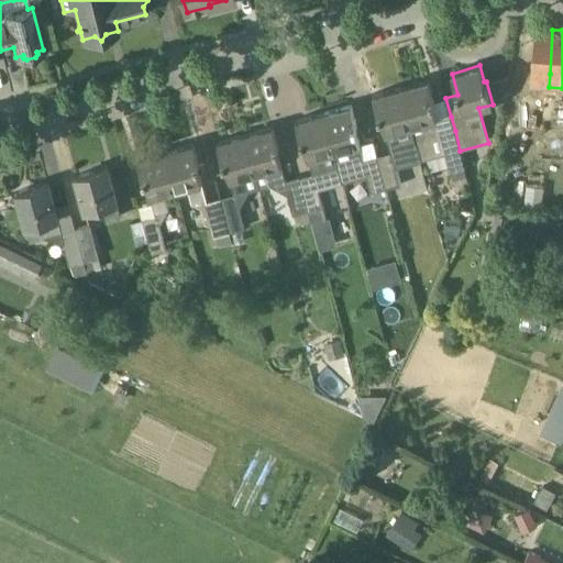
[(460,151),(455,131),(451,117),(438,120),(432,101),(434,101),(429,79),(401,87),(411,125),(421,162),(445,155),(450,173),(465,168),(460,151)]
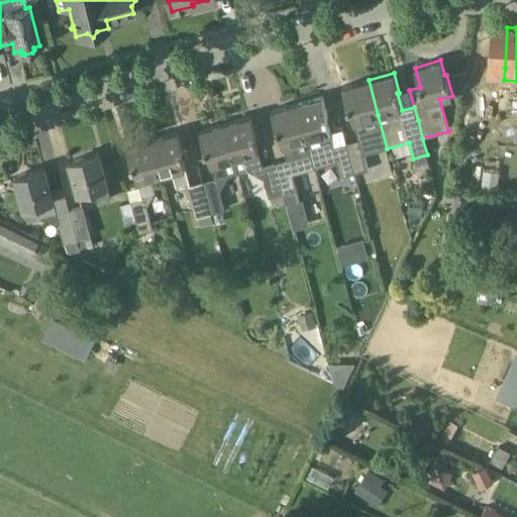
[(358,136),(372,132),(368,118),(378,115),(369,80),(342,87),(348,107),(349,106),(354,122),(358,136)]
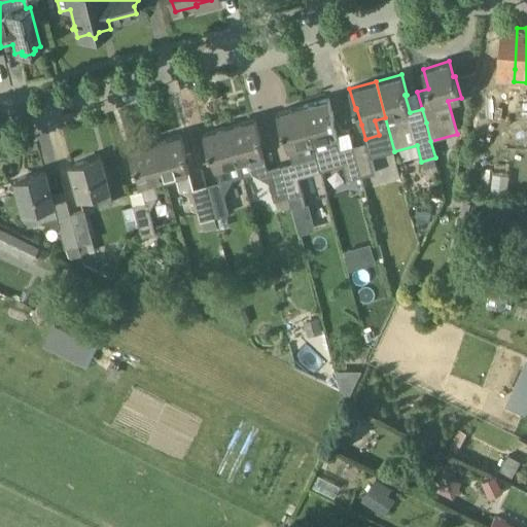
[(353,145),(341,148),(337,135),(332,118),(335,118),(329,98),(304,105),(313,141),(319,166),(320,171),(343,165),(348,181),(361,177),(355,150),(353,145)]
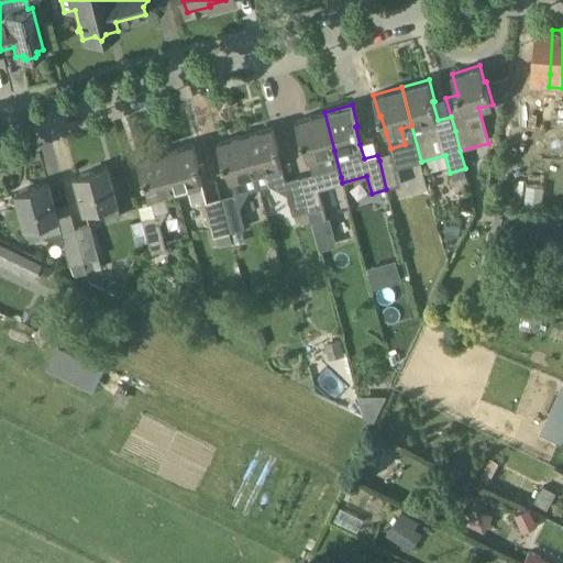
[(334,151),(324,112),(297,120),(302,141),(304,141),(313,174),(315,173),(316,178),(317,184),(341,177),(334,151)]
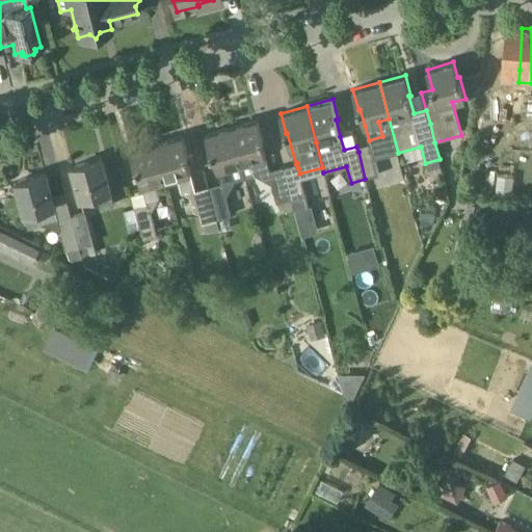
[(232,126),(246,178),(270,170),(266,156),(262,140),(264,139),(258,120),(232,126)]
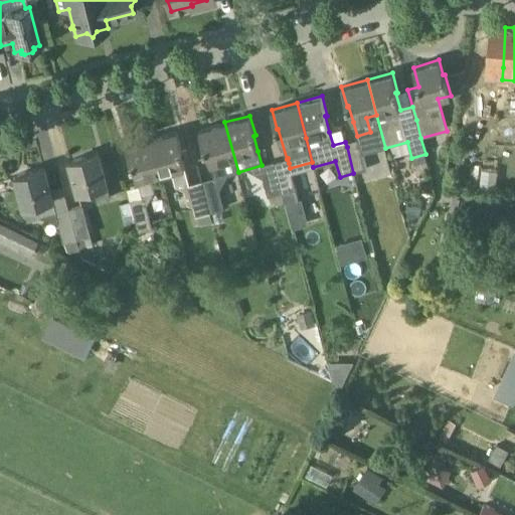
[(214,178),(238,172),(224,122),(199,129),(204,149),(206,148),(210,164),(214,178)]
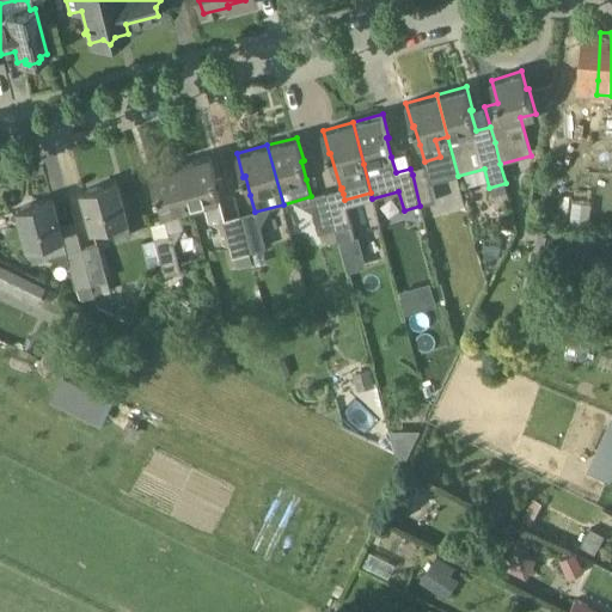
[(210,155),(181,164),(191,206),(204,202),(208,219),(225,215),(220,199),(215,179),(216,179),(210,155)]
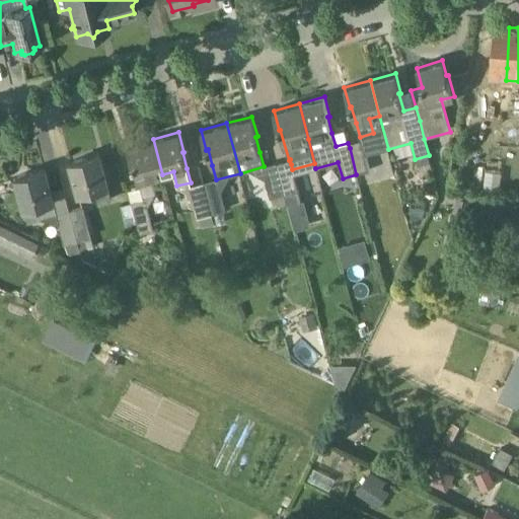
[(152,177),(162,174),(153,139),(128,146),(133,165),(135,165),(139,180),(143,195),(156,192),(152,177)]
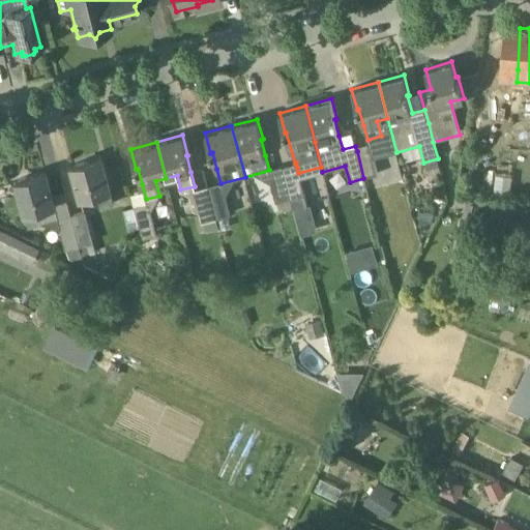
[(378,174),(371,147),(357,151),(363,178),(378,174)]
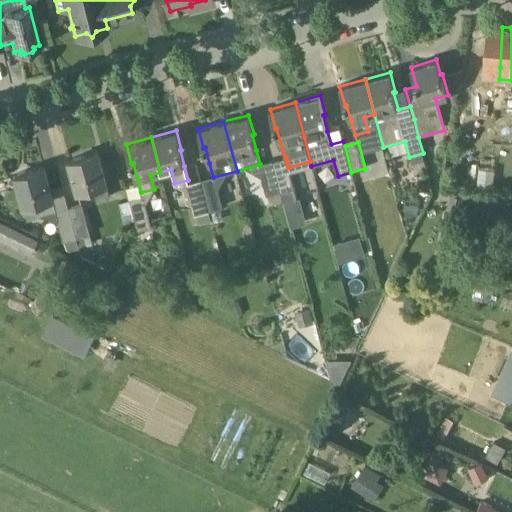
[(98,152),(69,159),(78,190),(93,186),(97,200),(110,196),(106,183),(107,183),(98,152)]
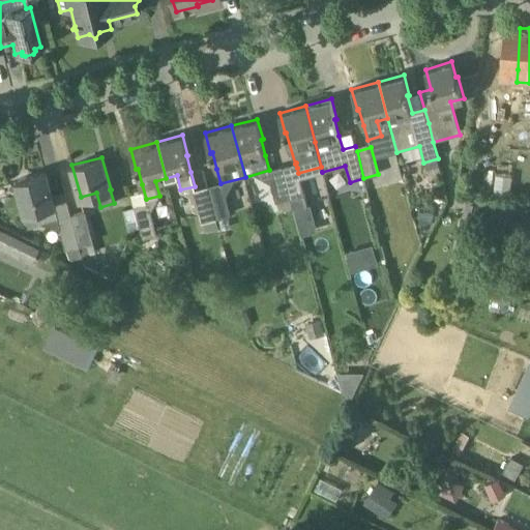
[(297,168),(283,171),(290,198),(293,208),(307,205),(298,173),(297,168)]
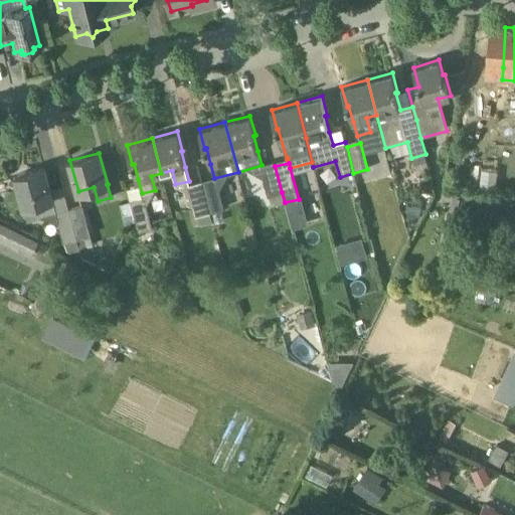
[(307,190),(318,187),(312,164),(301,167),(307,190)]
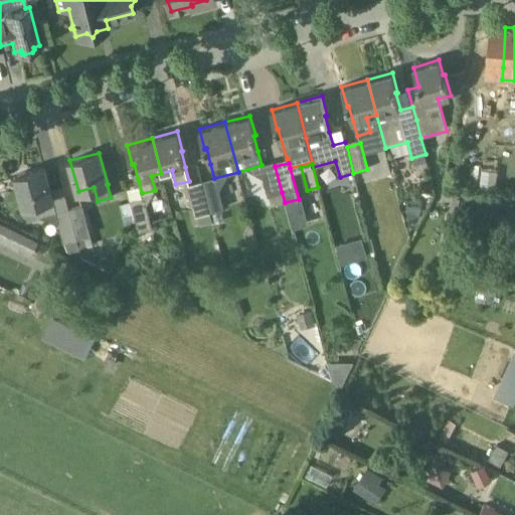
[(268,196),(269,196),(282,192),(275,166),(261,170),(268,196)]
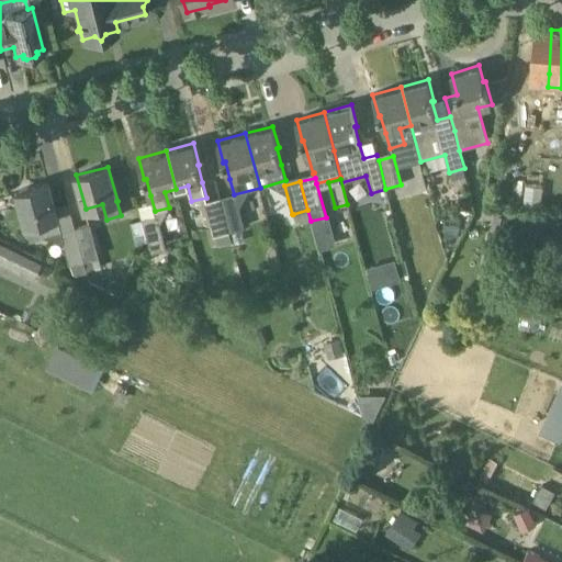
[(62,232),(58,216),(48,182),(17,191),(26,225),(31,239),(62,232)]
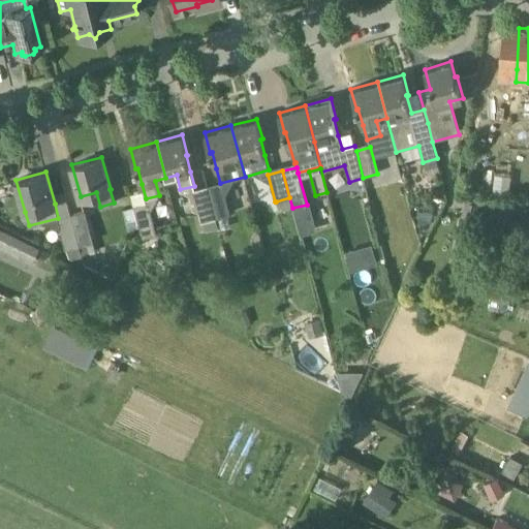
[(209,191),(216,218),(230,214),(223,187),(209,191)]
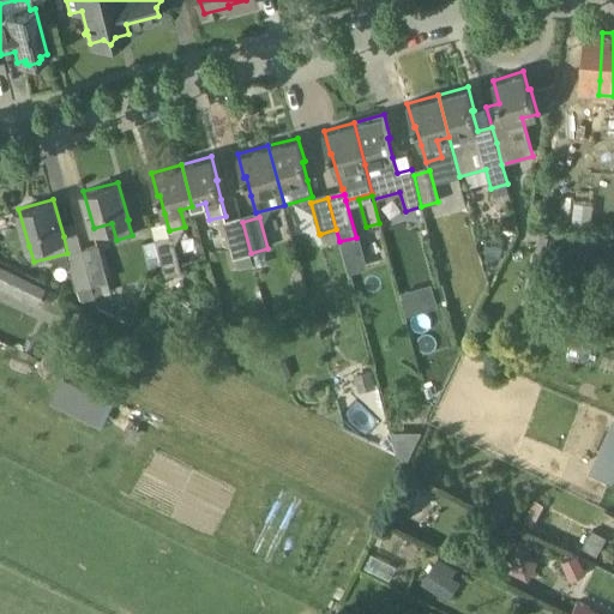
[(251,253),(242,222),(226,227),(234,257),(251,253)]
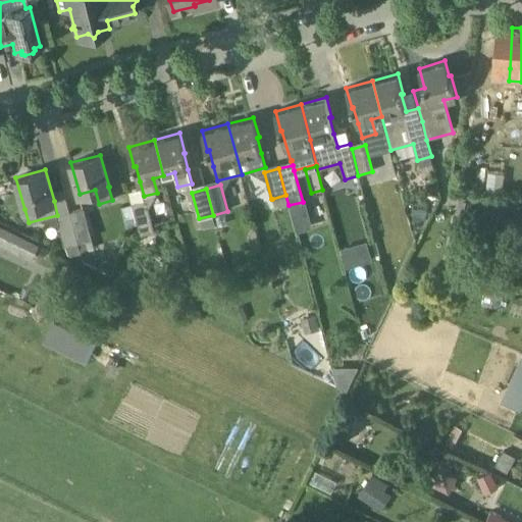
[(341,208),(335,192),(323,195),(338,245),(363,238),(352,204),(341,208)]
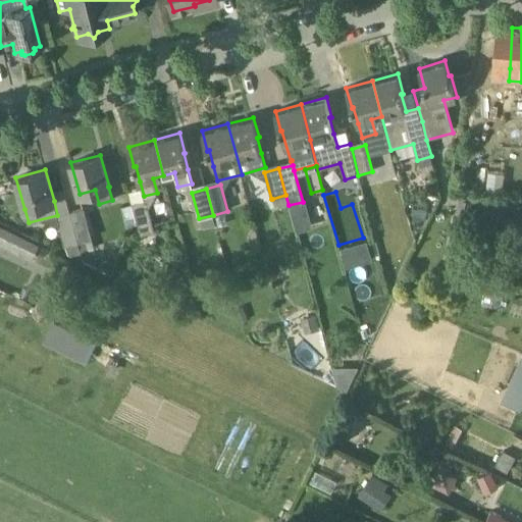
[(275,209),(289,205),(285,195),(272,199),(275,209)]
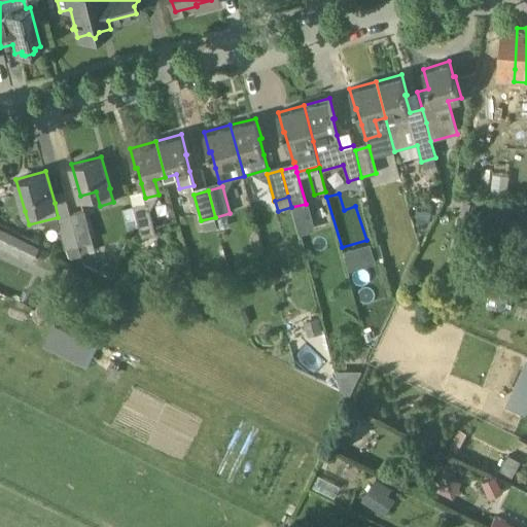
[(149,206),(135,210),(142,237),(156,233),(149,206)]
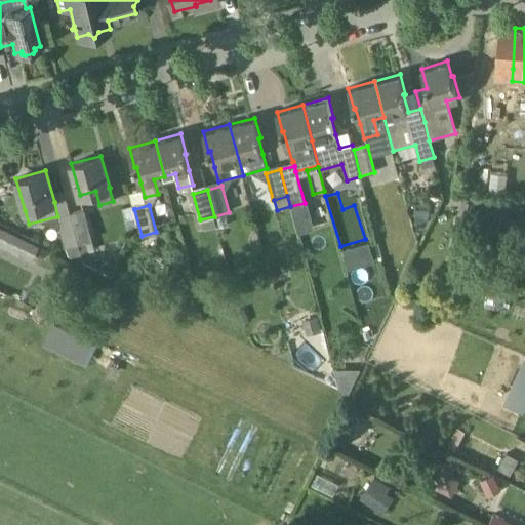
[(84,209),(71,213),(79,243),(92,239),(84,209)]
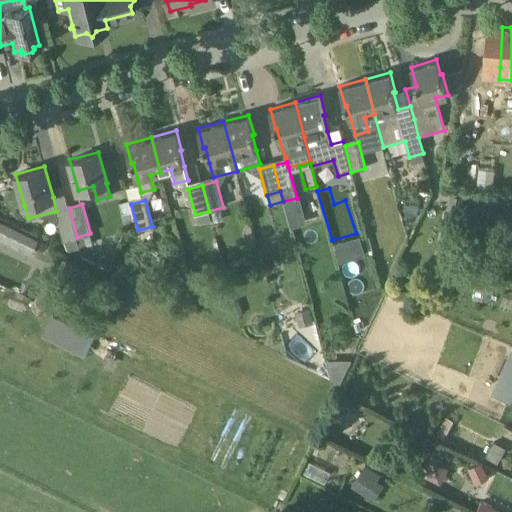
[(77,237),(69,208),(56,211),(64,240),(77,237)]
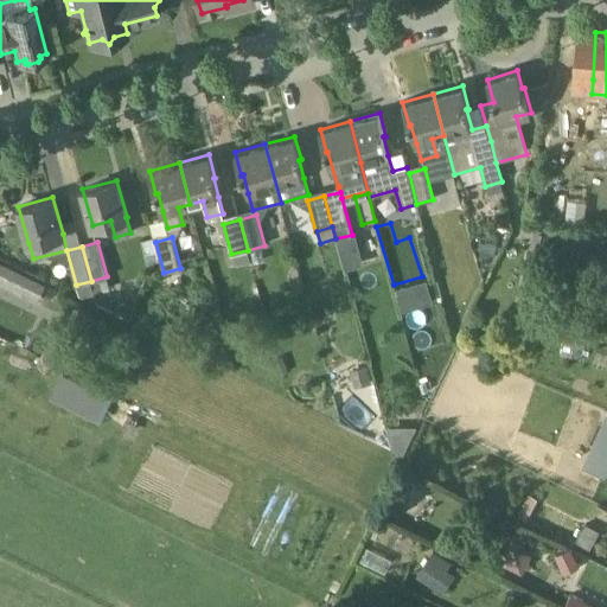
[(0,263),(0,281),(38,300),(45,285),(0,263)]
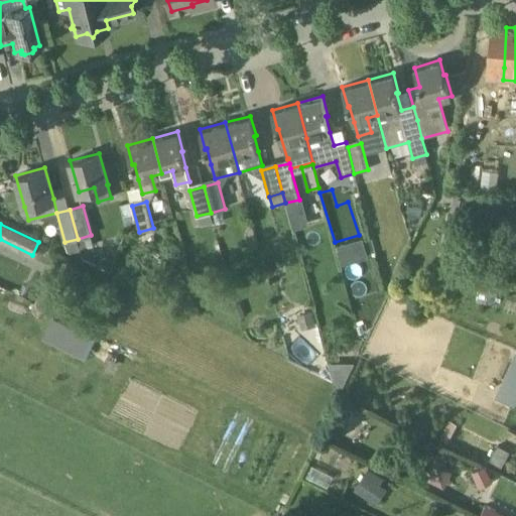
[(343,265),(356,261),(350,242),(338,245),(343,265)]
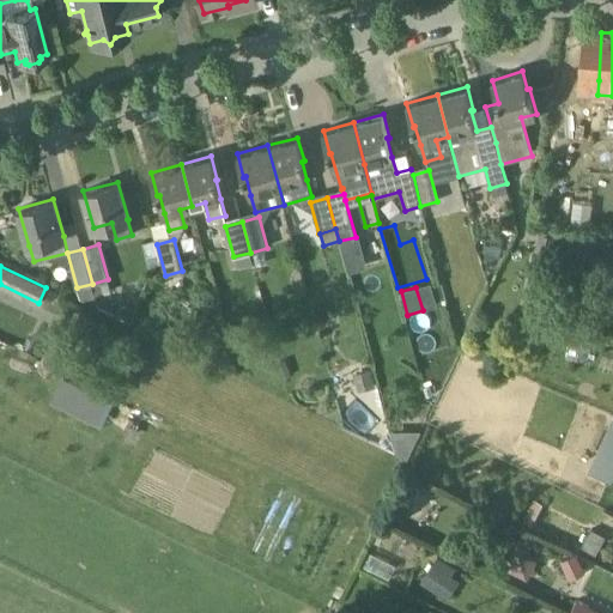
[(117,308),(114,315),(127,322),(133,310),(125,305),(117,308)]
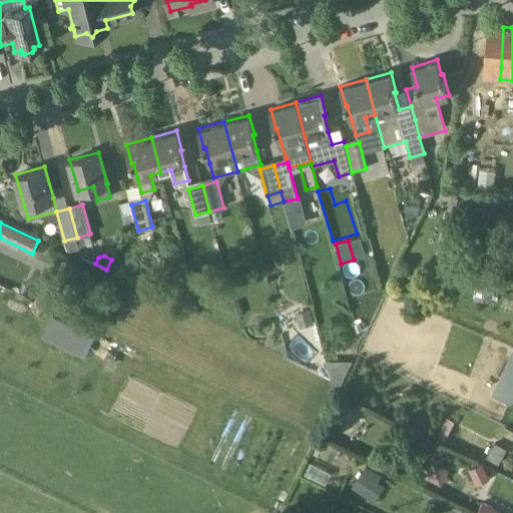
[(43,285),(35,302),(51,309),(59,293),(58,292),(43,285)]
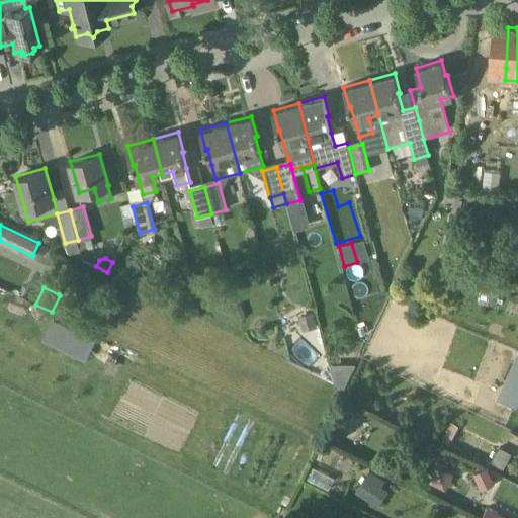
[(313,312),(298,316),(303,331),(317,328),(313,312)]
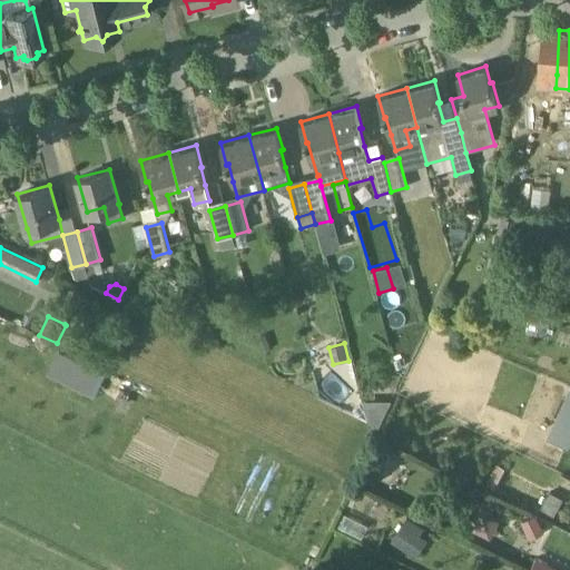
[(105,372),(57,349),(47,372),(94,396),(105,372)]
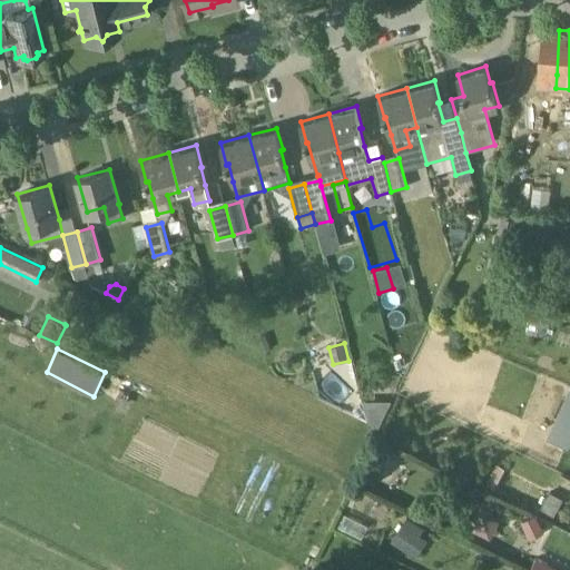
[(361,420),(381,421),(382,397),(363,396),(361,420)]
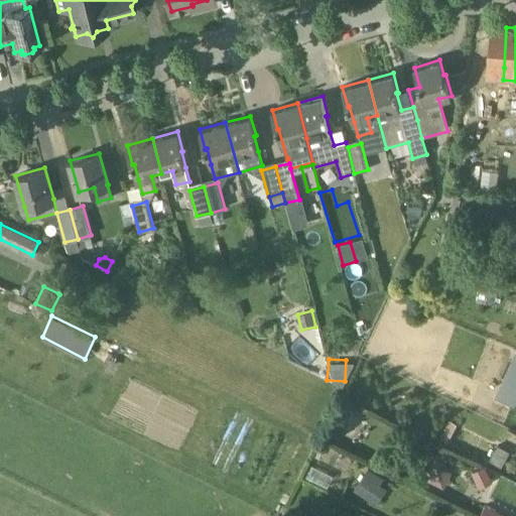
[(448,421),(439,437),(446,441),(457,423),(449,419),(448,421)]
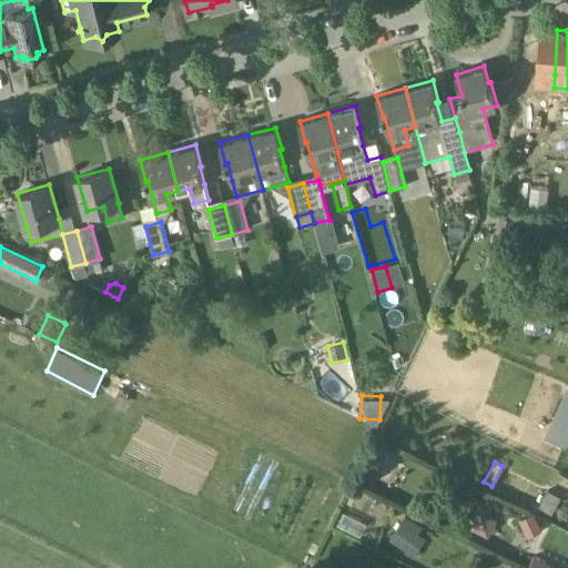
[(551,515),(561,497),(547,489),(537,507),(551,515)]
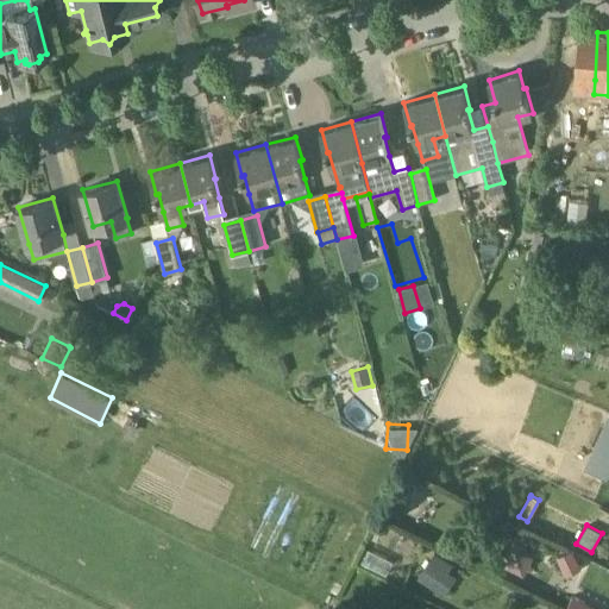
[(509,544),(503,563),(525,570),(532,551),(509,544)]
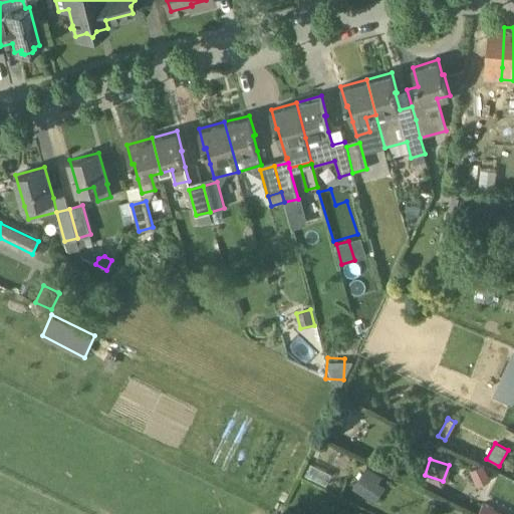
[(489,477),(483,464),(469,471),(475,483),(489,477)]
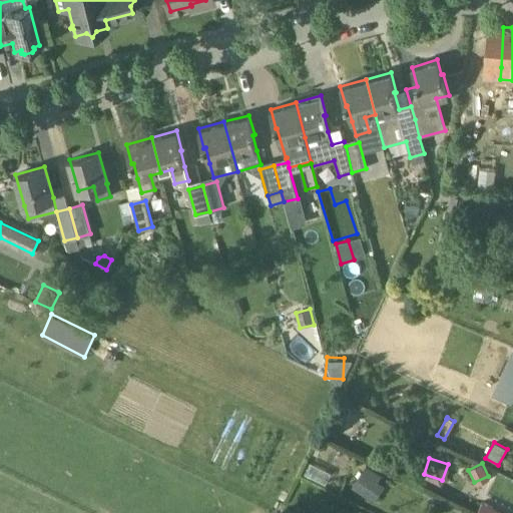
[(382,476),(366,466),(352,488),(368,498),(382,476)]
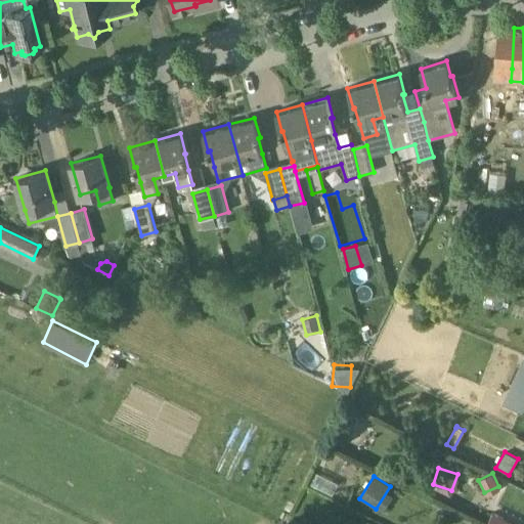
[(492,512),(485,523),(500,523),(504,518),(492,512)]
